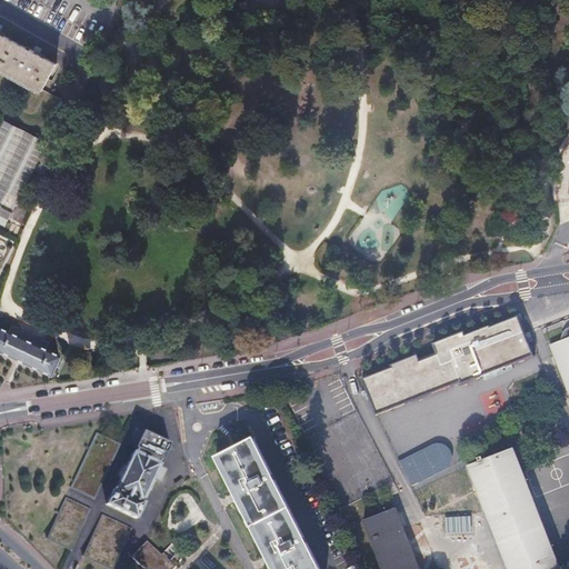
[(0,70),(41,92),(56,66),(0,35),(0,70)]
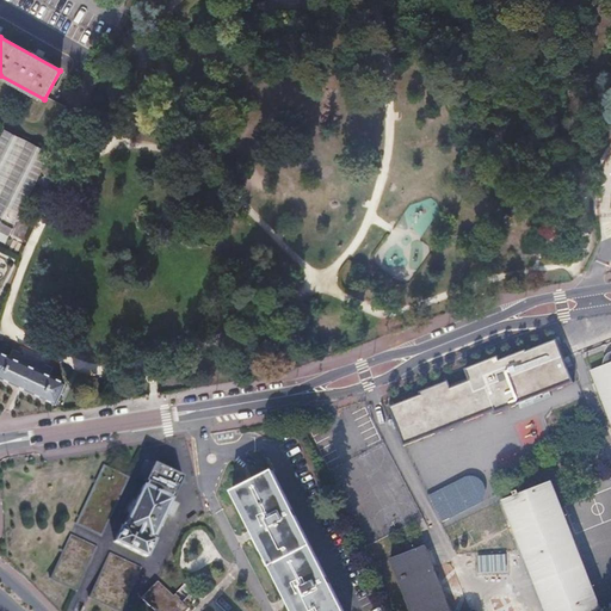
[(4,128),(0,135),(0,218),(13,226),(50,150),(4,128)]
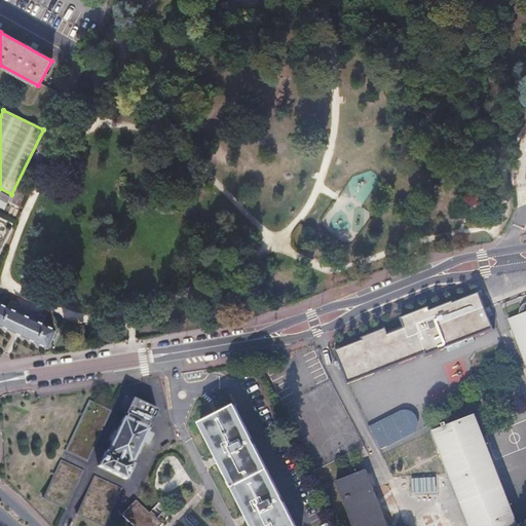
[(384,328),(362,337),(363,340),(334,351),(347,383),(384,369),(425,352),(426,355),(492,329),(484,308),(478,293),(452,302),(452,301),(428,310),(427,307),(401,317),(405,328),(387,334),(384,328)]
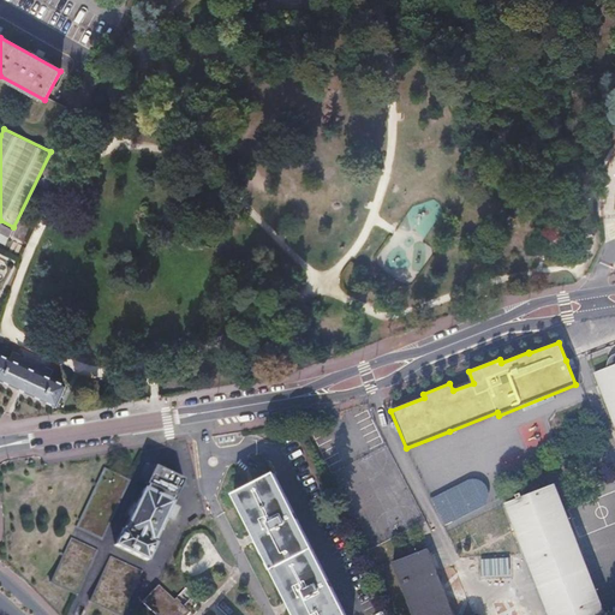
[(0,381),(52,406),(63,383),(0,353),(0,381)]
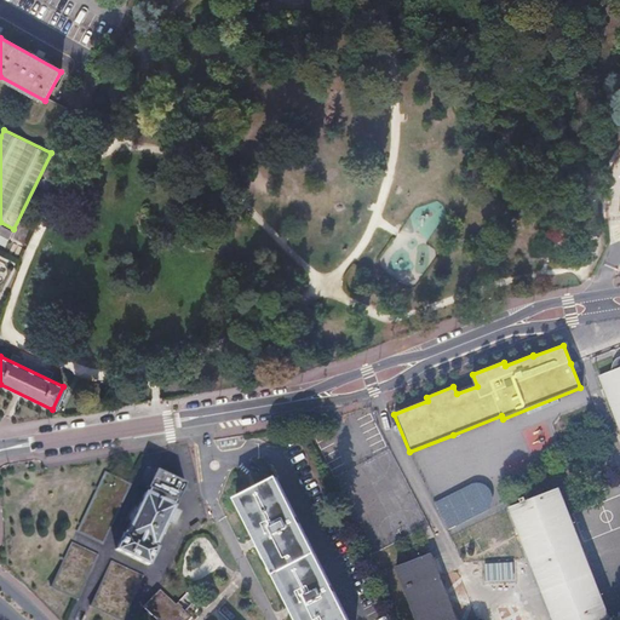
[(619,368),(600,377),(619,428),(619,368)]
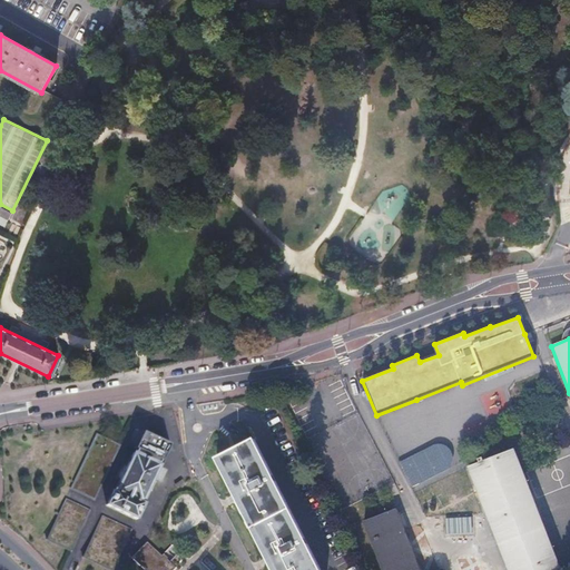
[(114,489),(106,504),(135,519),(143,503),(140,502),(153,477),(157,467),(158,464),(157,463),(159,460),(160,460),(168,444),(143,432),(135,449),(136,449),(135,453),(134,452),(115,490),(114,489)]
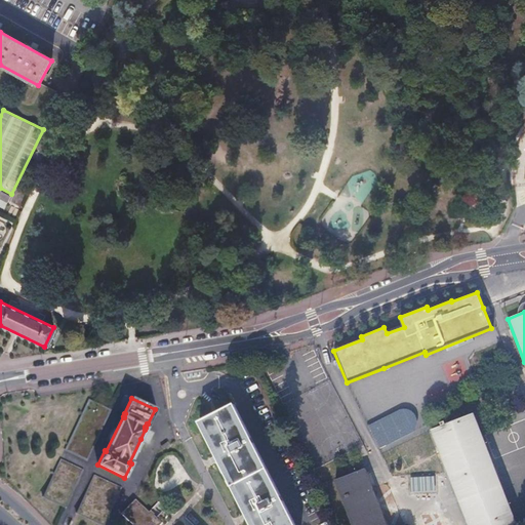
[(65,449),(87,459),(111,409),(88,399),(65,449)]
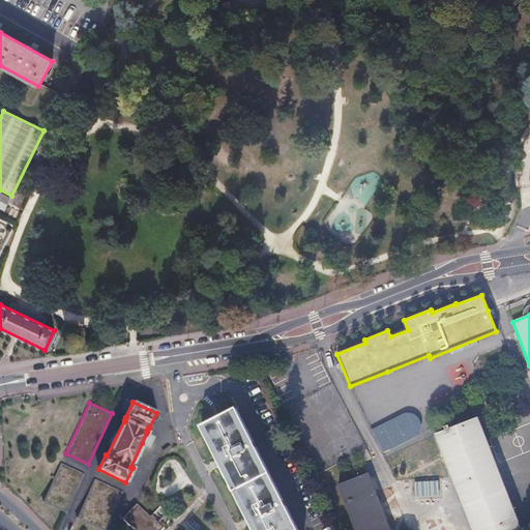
[(212,473),(218,470),(242,517),(240,518),(246,529),(248,527),(249,529),(300,529),(237,405),(196,427),(212,459),(207,461),(212,473)]
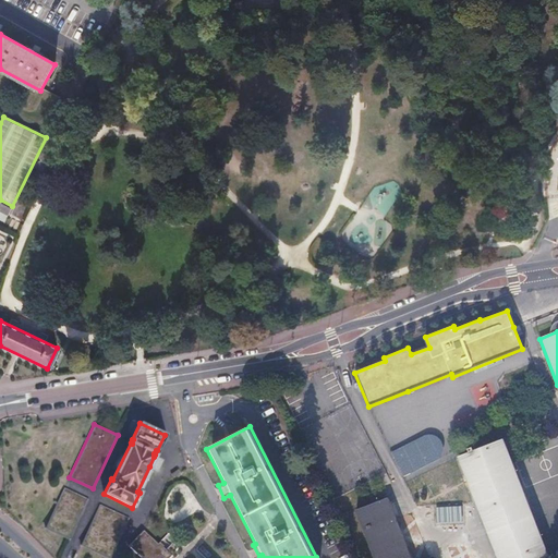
[(545,557),(525,506),(506,451),(501,440),(459,457),(484,523),(497,557),(545,557)]
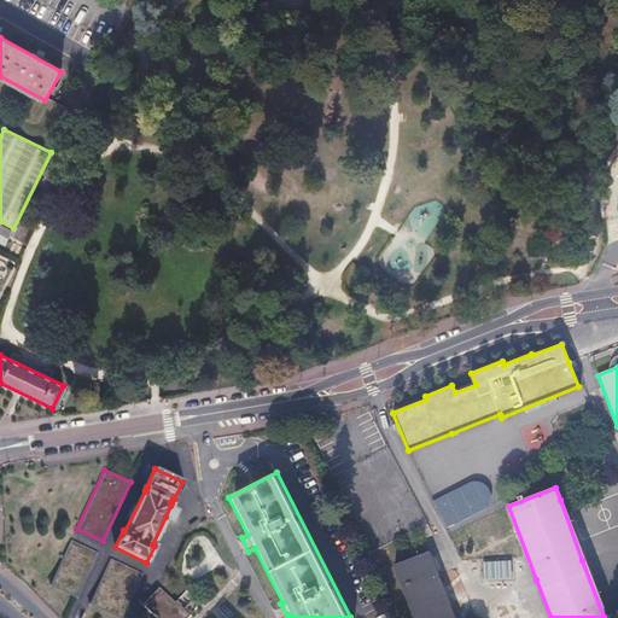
[(176,508),(170,506),(165,517),(170,519),(173,518),(176,511),(176,508)]
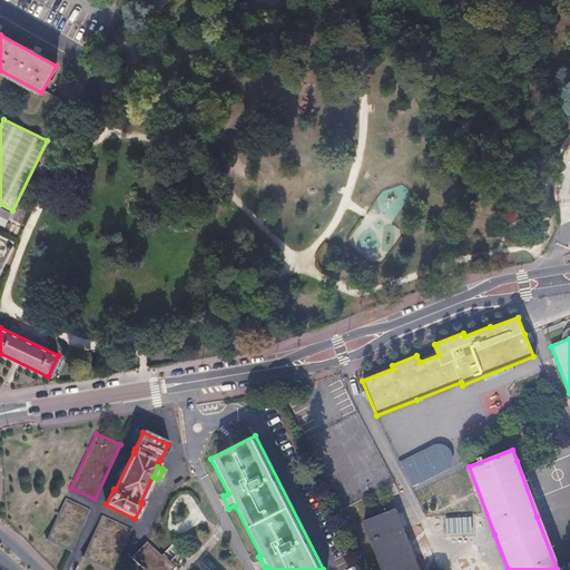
[(46,540),(69,551),(89,510),(66,499),(46,540)]
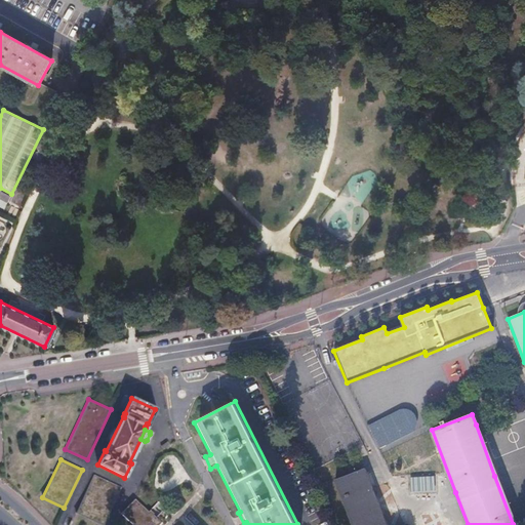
[(386,524),(371,488),(364,469),(333,481),(350,524),(386,524)]
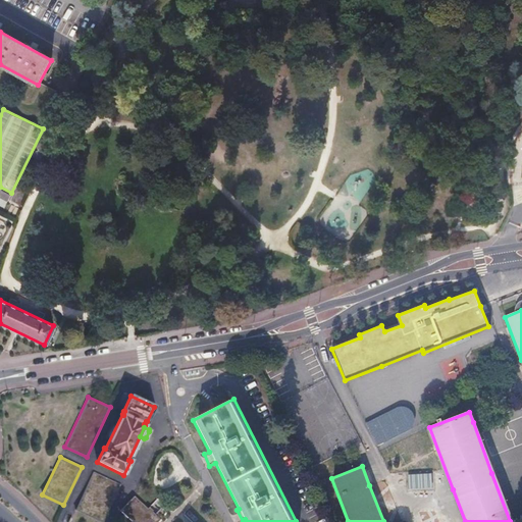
[(75,510),(97,520),(115,482),(93,472),(75,510)]
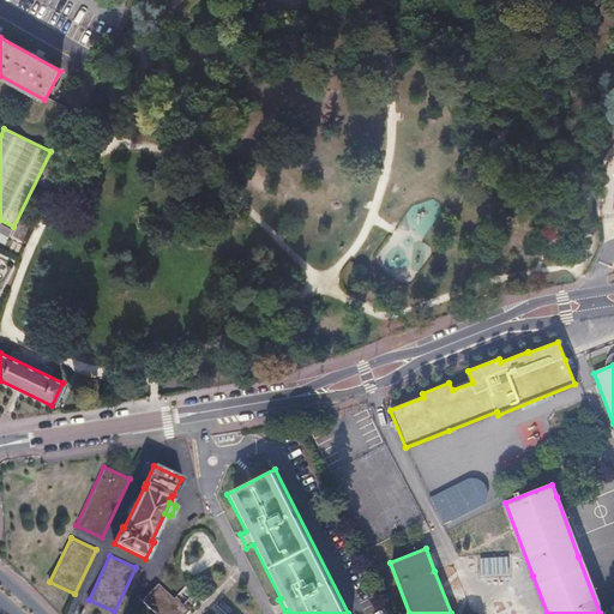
[(136,600),(138,602),(150,613),(185,613),(188,611),(172,594),(157,581),(156,579),(136,600)]
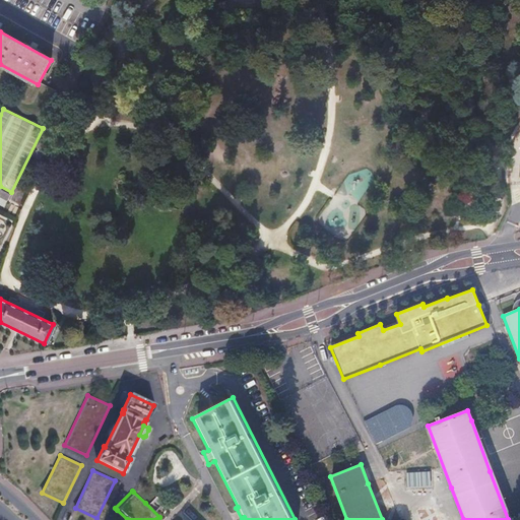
[(197,519),(199,517),(188,505),(190,499),(184,494),(177,500),(175,498),(168,505),(155,493),(145,503),(159,517),(156,519),(197,519)]
